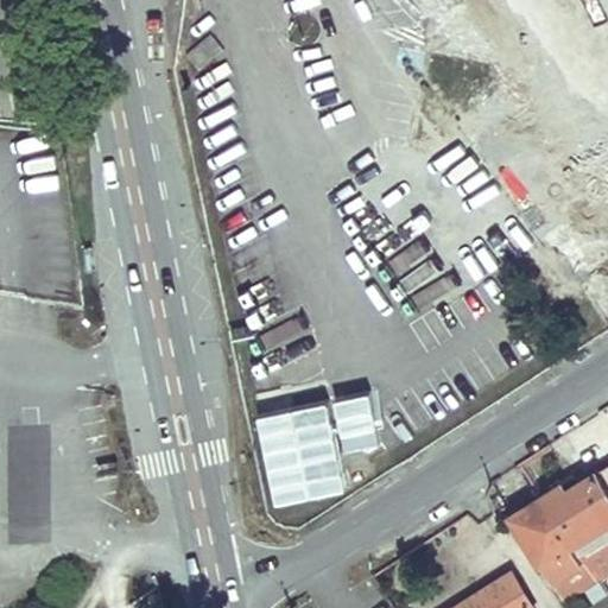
[(563,481),(540,494),(582,562),(589,557),(601,577),(607,572),(607,464),(580,482),(568,489),(563,481)]
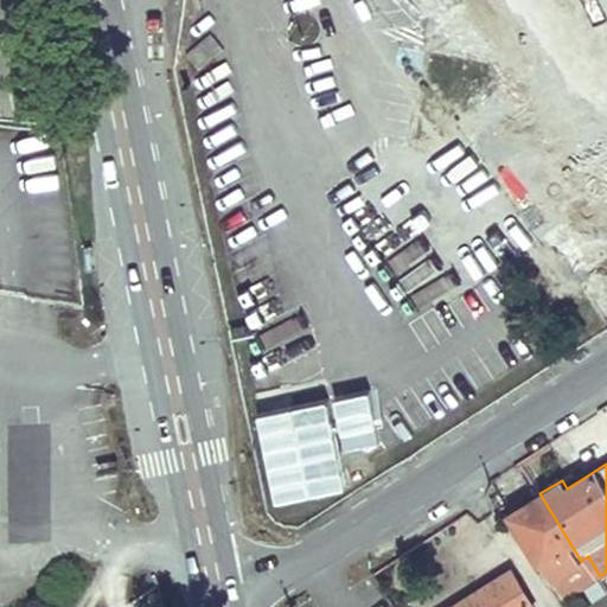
[(574,473),(562,480),(567,489),(579,481),(574,473)]
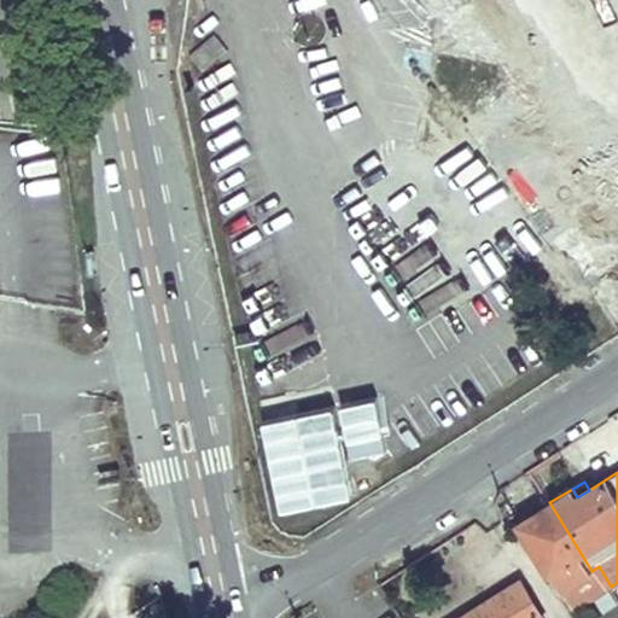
[(549,502),(516,523),(558,589),(592,571),(549,502)]
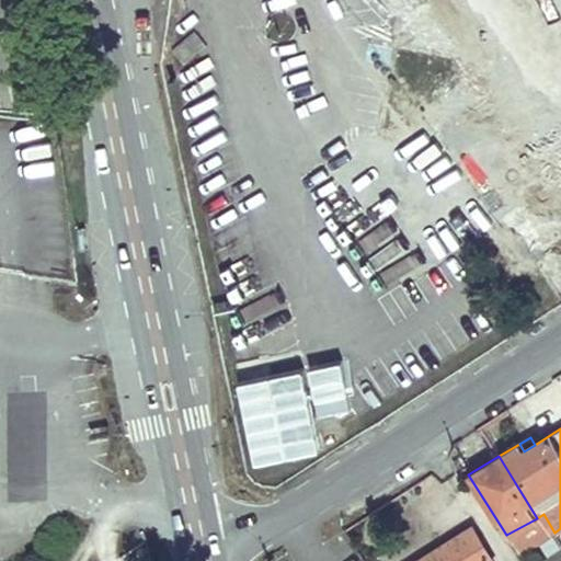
[(544,514),(537,518),(506,535),(519,554),(554,533),(544,514)]
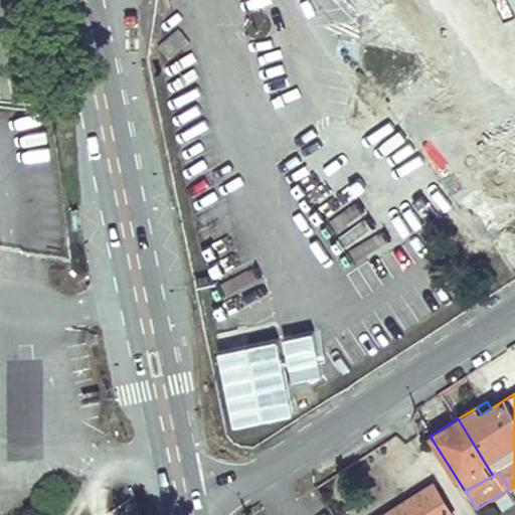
[(435,484),(387,514),(388,514),(452,514),(453,514),(435,484)]
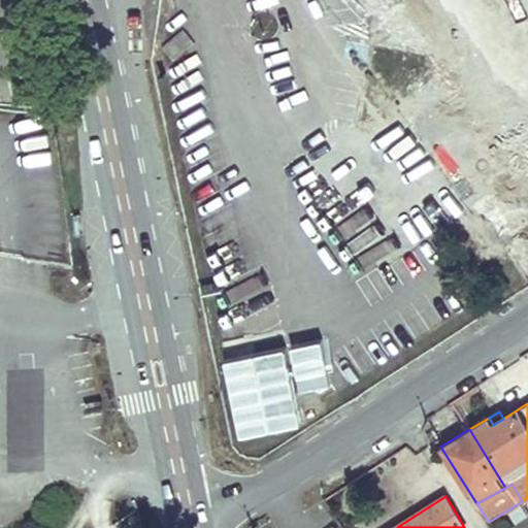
[(527,527),(527,512),(527,510),(498,527),(527,527)]
